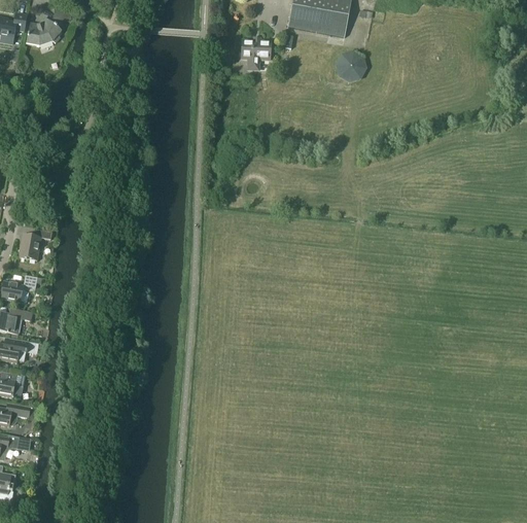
[(291,0),(287,26),(344,36),(350,0),(291,0)]
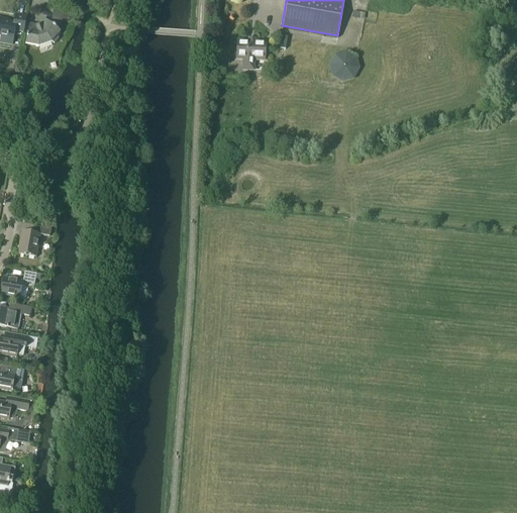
[(25,41),(38,44),(52,39),(54,41),(59,35),(57,33),(60,29),(58,27),(66,17),(69,18),(71,10),(54,7),(53,15),(48,20),(44,16),(39,21),(39,22),(36,23),(36,22),(29,21),(25,41)]
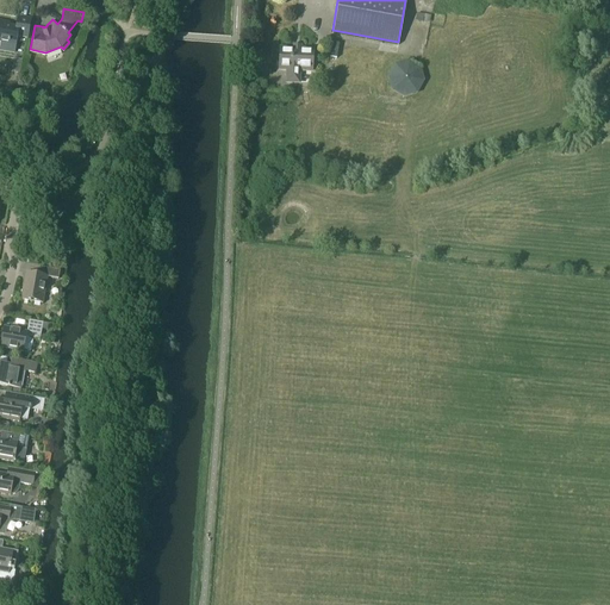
[(31,17),(18,14),(17,25),(5,23),(6,20),(6,19),(0,18),(0,39),(1,39),(0,47),(14,50),(17,33),(27,35),(31,17)]
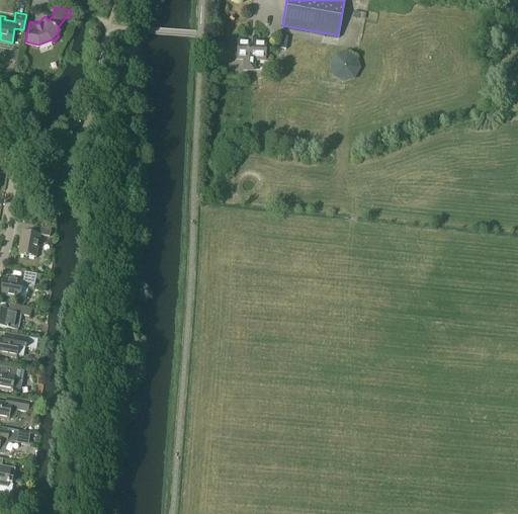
[(238,38),(238,57),(244,57),(244,67),(254,68),(254,58),(264,58),(265,39),(238,38)]
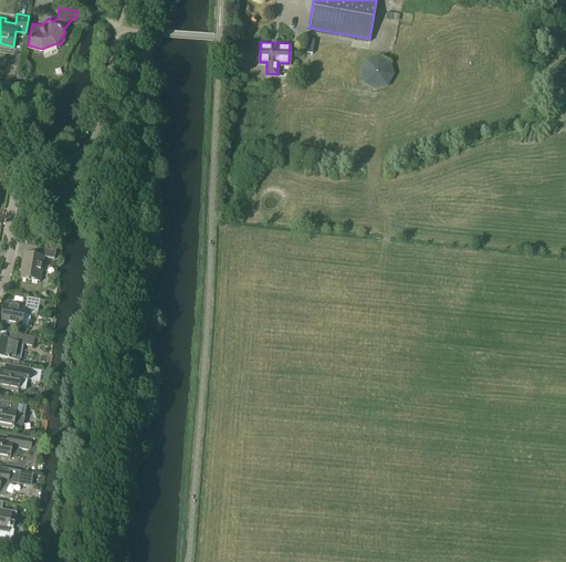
[(24,250),(20,276),(40,279),(44,255),(53,256),(54,257),(56,248),(53,248),(38,245),(35,252),(24,250)]
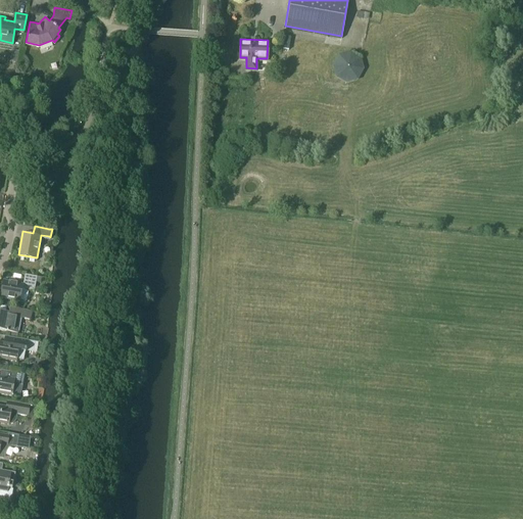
[(25,272),(24,282),(3,278),(0,293),(0,294),(20,299),(22,286),(35,289),(37,275),(25,272)]
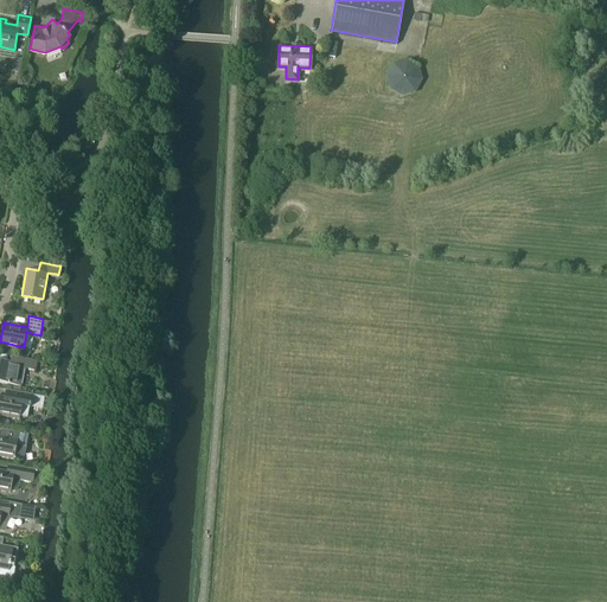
[(0,358),(0,380),(21,384),(25,366),(36,369),(37,358),(8,353),(7,360),(0,358)]
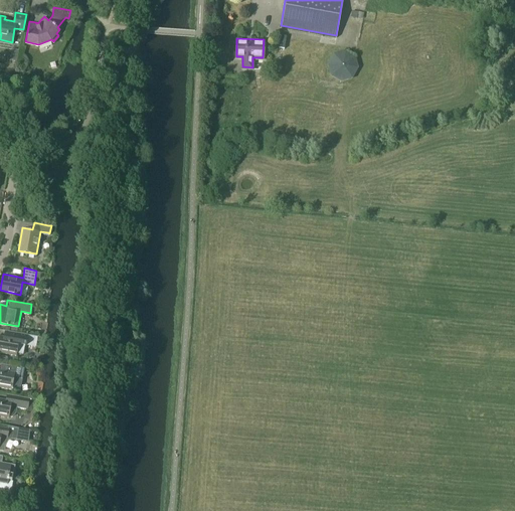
[(23,353),(25,342),(26,342),(36,344),(38,335),(28,333),(16,331),(5,329),(4,335),(0,334),(0,350),(16,353),(16,351),(23,353)]
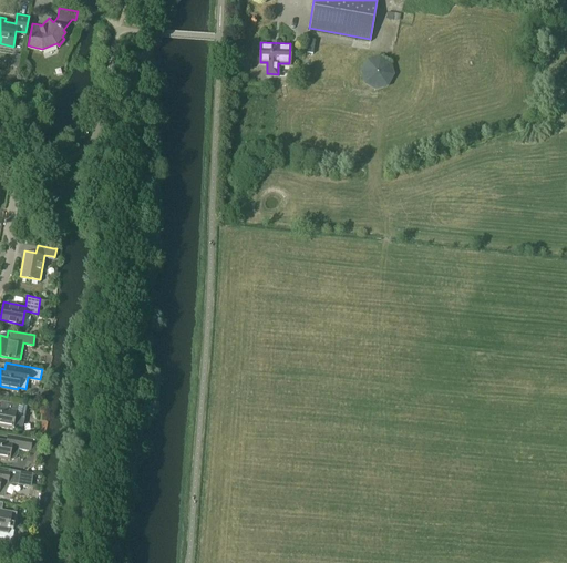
[(0,406),(0,423),(12,427),(21,429),(26,403),(10,400),(9,408),(0,406)]
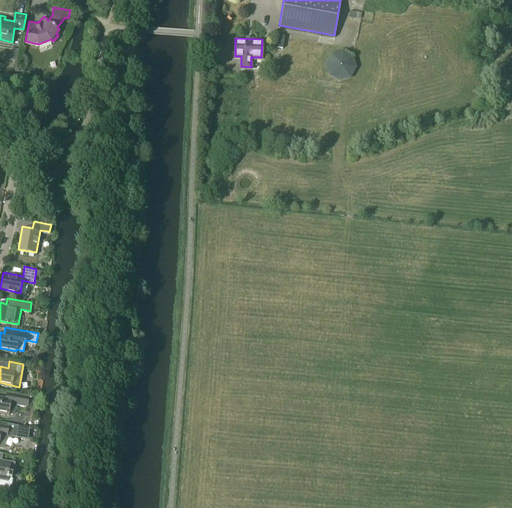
[(6,396),(0,395),(0,411),(8,413),(9,411),(10,411),(12,411),(14,410),(15,408),(16,406),(17,404),(27,405),(29,395),(8,390),(6,396)]
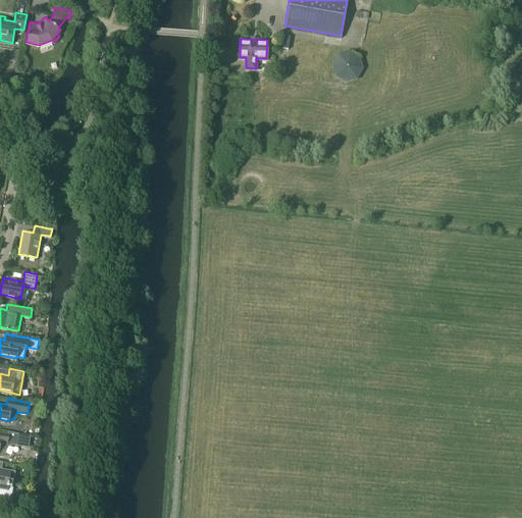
[(0,453),(3,454),(4,449),(8,443),(16,443),(28,445),(29,433),(9,429),(8,432),(0,430),(0,453)]
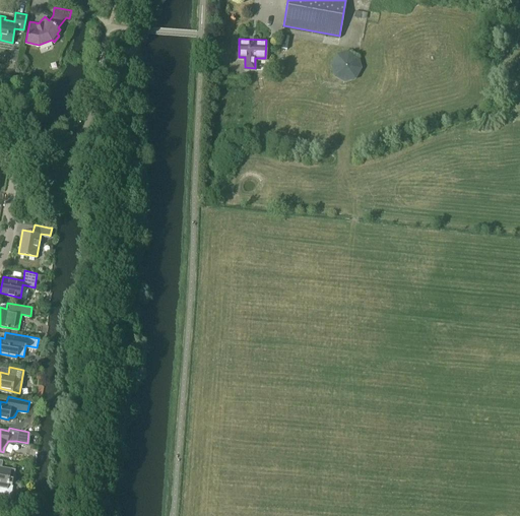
[(0,486),(0,491),(13,493),(14,485),(9,484),(9,480),(10,475),(14,476),(15,467),(2,465),(3,459),(0,458),(0,486)]
